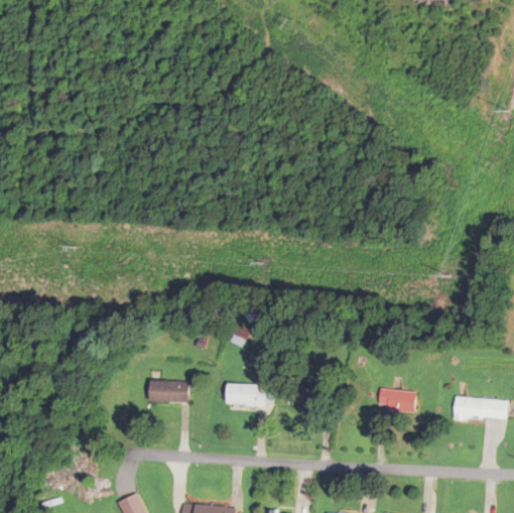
[(187,379),(148,379),(148,400),(187,400),(187,379)]
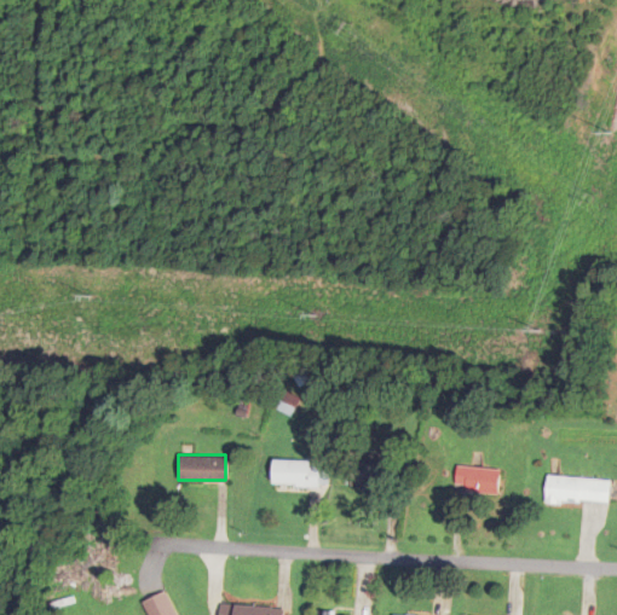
[(324,485),(326,459),(270,458),(270,483),(324,485)]
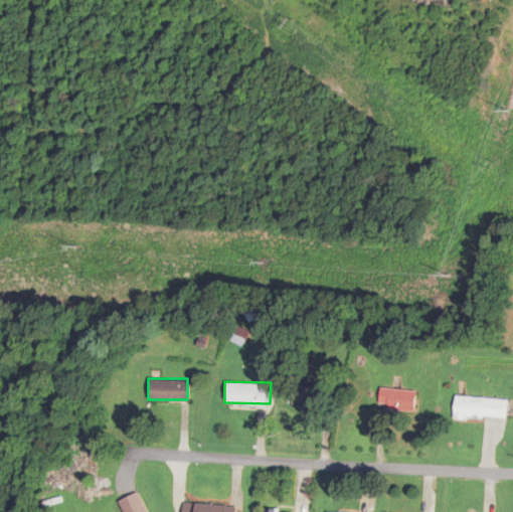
[(412,410),(414,390),(378,386),(376,407),(412,410)]
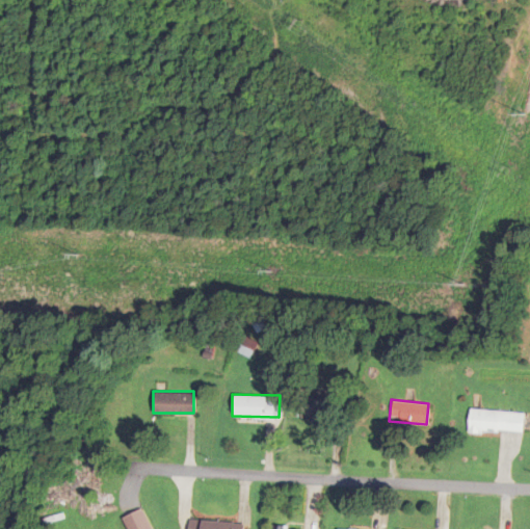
[(523,411),(468,408),(467,430),(522,432),(523,411)]
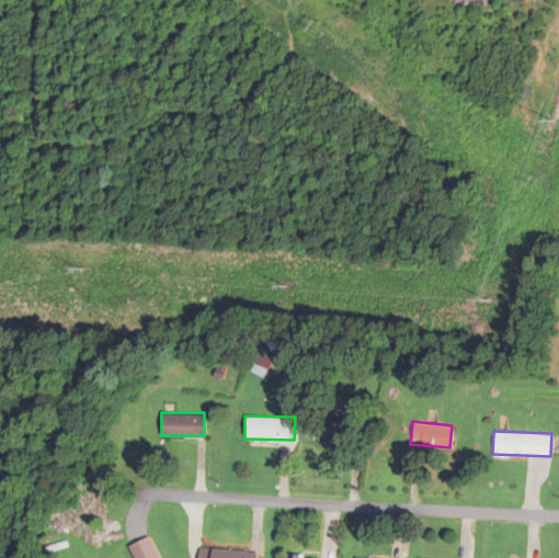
[(127,544),(134,557),(159,557),(147,534),(127,544)]
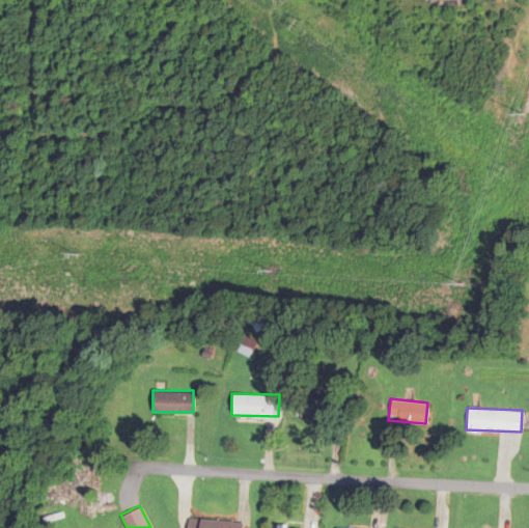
[(241,527),(242,520),(187,517),(186,527),(241,527)]
